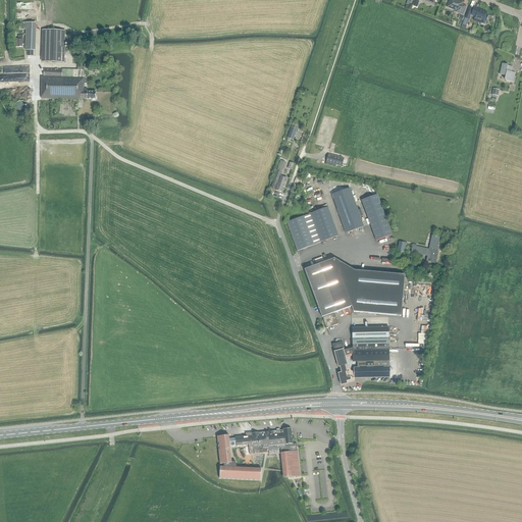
[(449,2),(447,7),(452,9),(452,8),(456,10),(456,11),(462,14),(465,6),(461,4),(462,3),(453,0),(450,0),(449,2)]
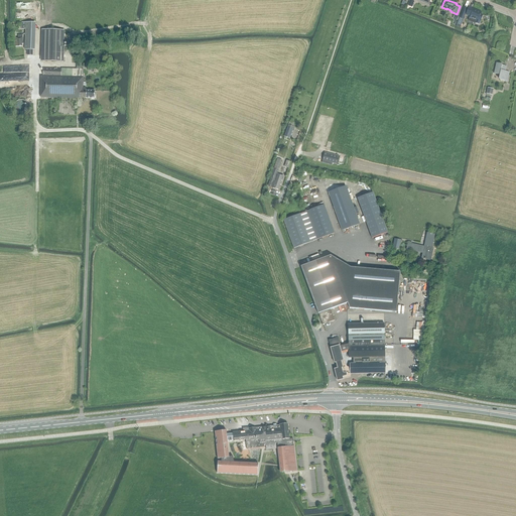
[(468,8),(464,6),(459,17),(464,19),(468,8)]
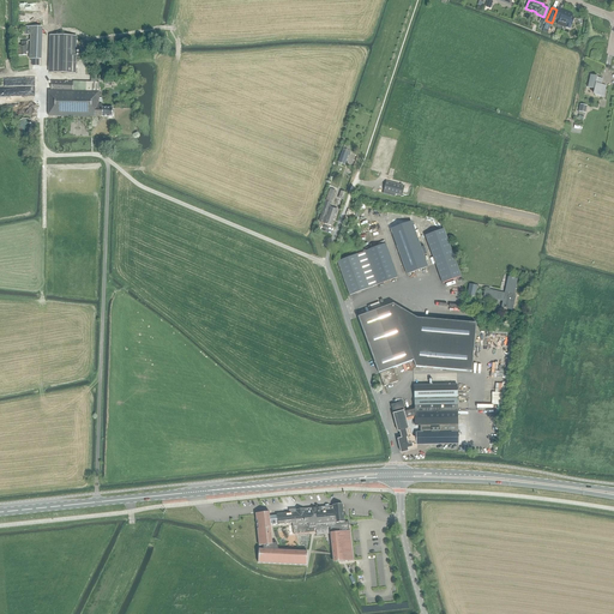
[(572,14),(557,10),(554,17),(559,19),(559,20),(566,24),(565,28),(570,29),(571,25),(573,18),(571,17),(572,14)]
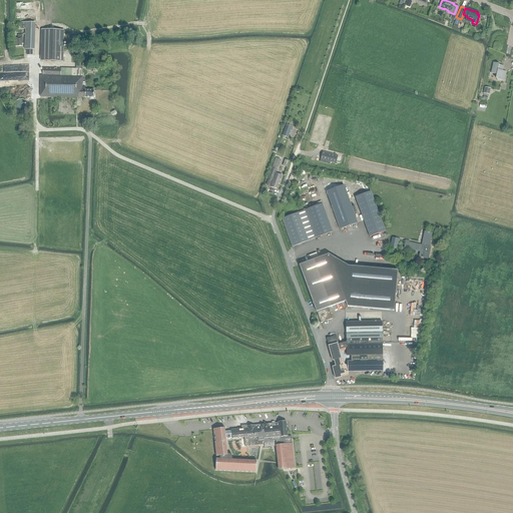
[(34,49),(36,49),(36,21),(22,21),(22,28),(26,28),(26,49),(27,49),(27,54),(34,54),(34,49)]
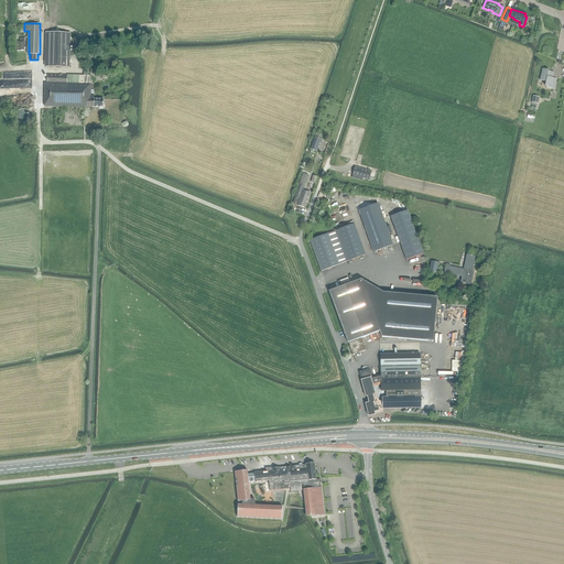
[(45,32),(44,66),(69,67),(71,33),(45,32)]
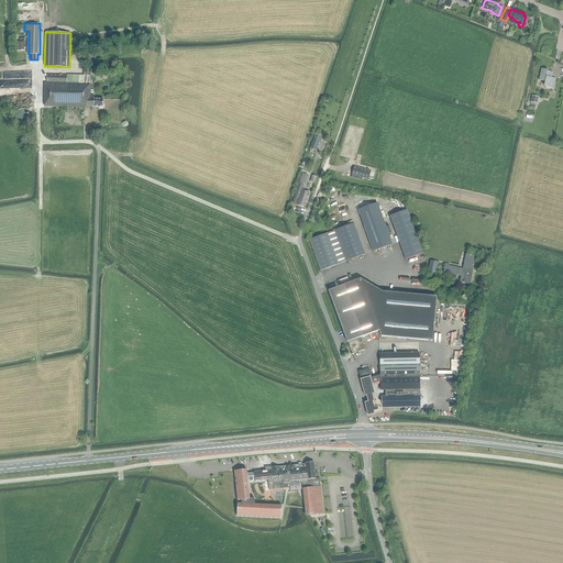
[(25,41),(24,41),(24,37),(19,39),(20,41),(17,41),(17,45),(15,45),(15,52),(24,51),(24,48),(25,48),(25,41)]
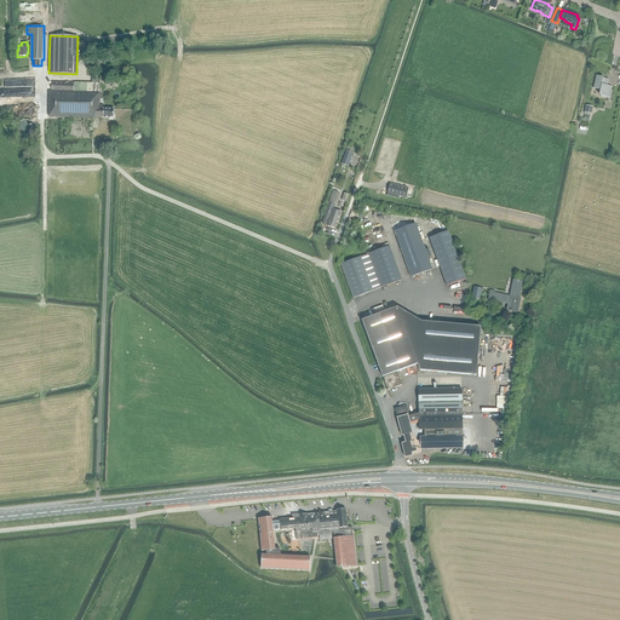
[(596,75),(593,89),(601,90),(600,96),(609,98),(612,86),(607,86),(608,80),(602,79),(603,78),(596,75)]
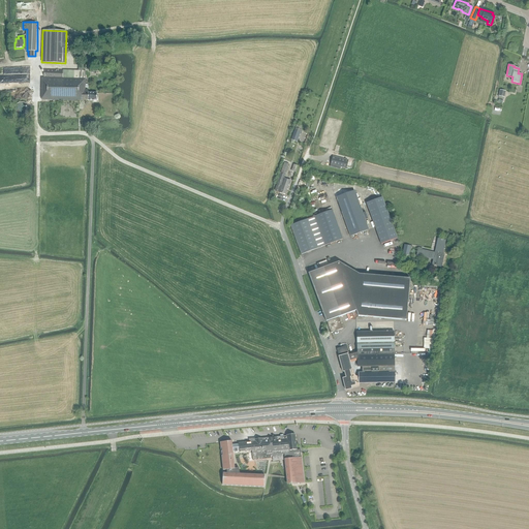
[(97,101),(97,94),(88,93),(88,91),(85,91),(86,71),(44,70),(44,79),(42,79),(41,100),(79,101),(79,100),(88,101),(97,101)]
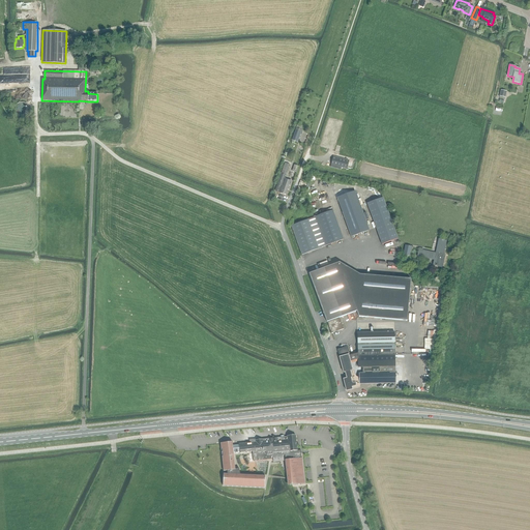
[(20,115),(23,116),(25,115),(28,113),(29,111),(29,108),(28,105),(26,102),(24,101),(21,101),(19,102),(17,105),(16,107),(15,110),(16,112),(18,114),(20,115)]
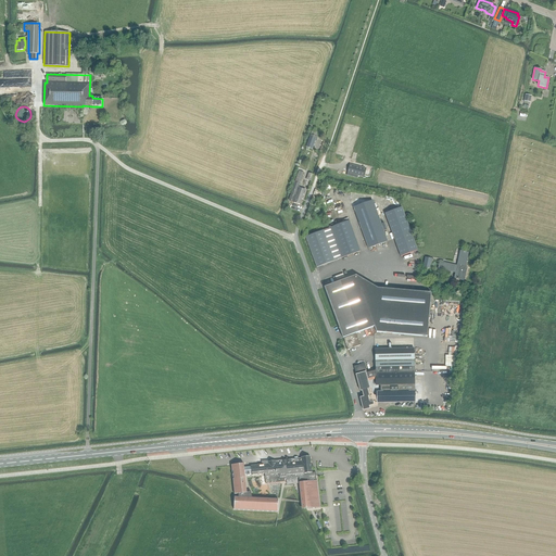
[(317,137),(311,135),(305,147),(313,150),(317,137)]
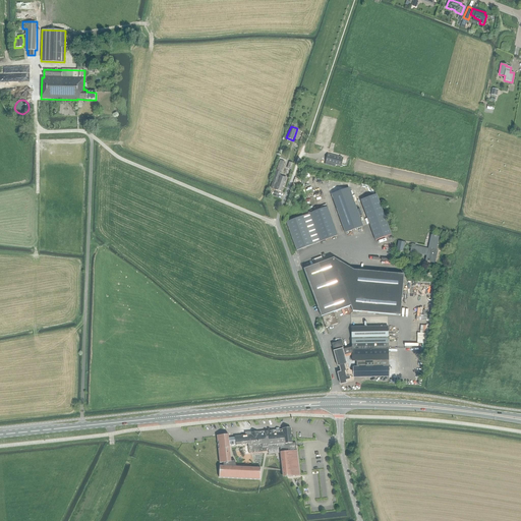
[(328,154),(325,162),(340,166),(342,158),(328,154)]
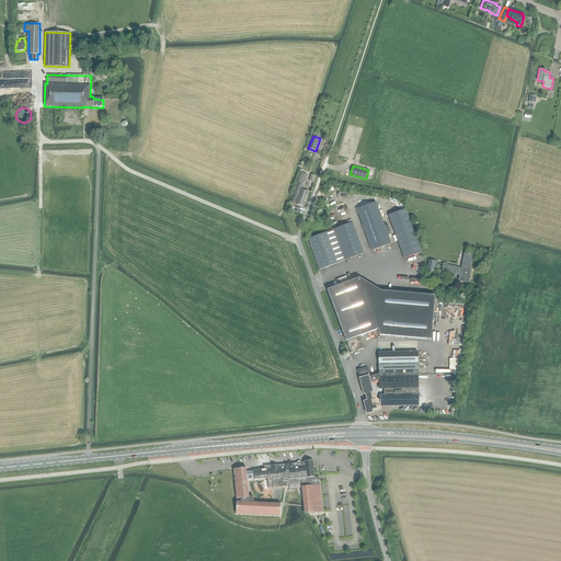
[(290,202),(297,204),(296,205),(302,207),(304,201),(306,202),(309,191),(301,189),(306,173),(301,172),(290,202)]
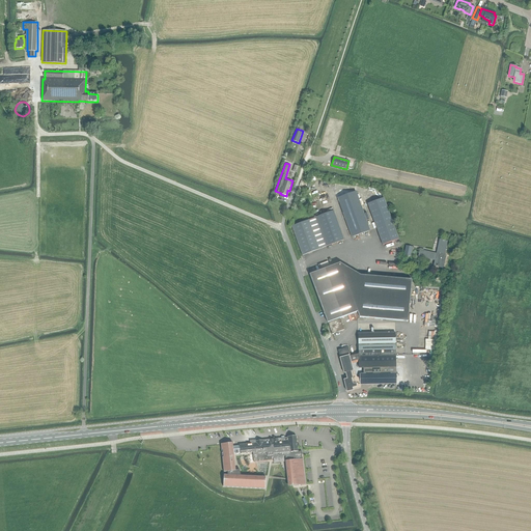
[(356,191),(337,198),(352,236),(369,230),(356,191)]
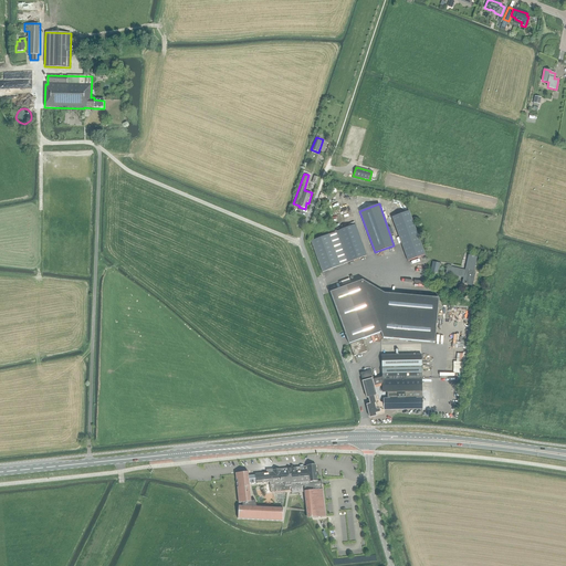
[(391,218),(407,261),(425,255),(409,211),(391,218)]
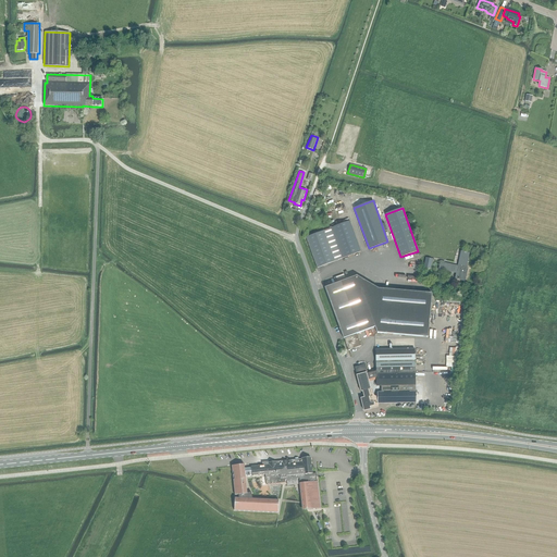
[(331,229),(327,230),(338,260),(342,259),(360,251),(349,221),(331,227),(331,229)]
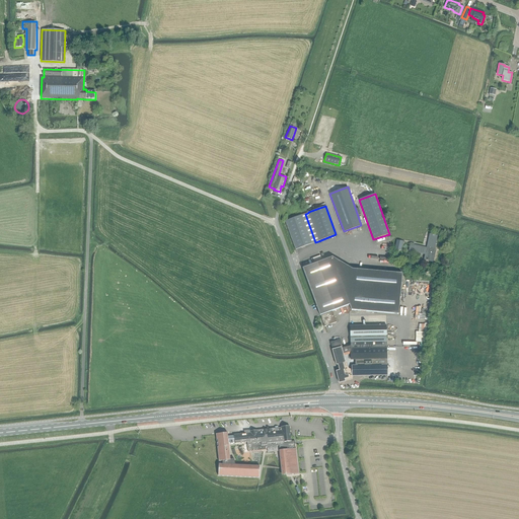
[(301,215),(285,221),(295,249),(312,243),(315,242),(305,214),(302,215),(301,215)]
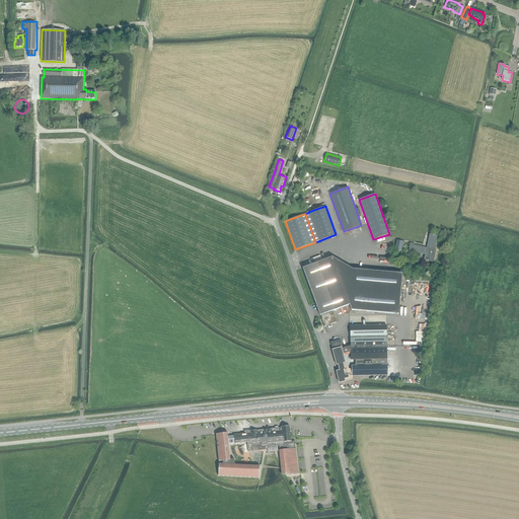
[(409,250),(413,251),(425,254),(424,260),(433,262),(434,254),(433,254),(437,236),(430,234),(427,248),(414,245),(414,244),(411,243),(409,250)]
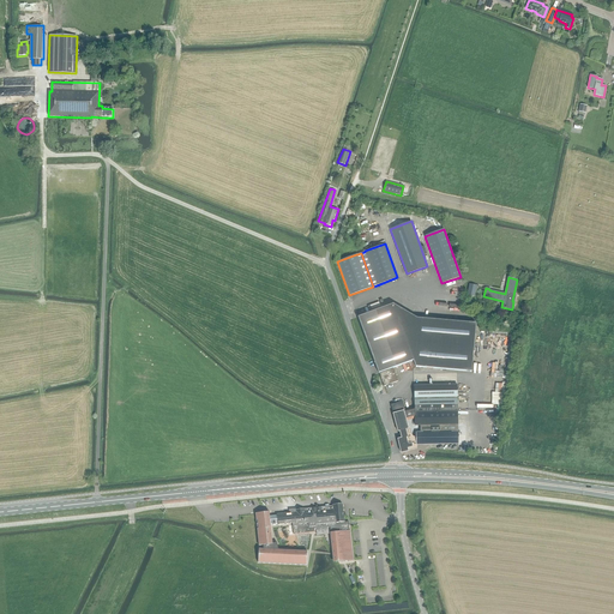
[(469,284),(467,295),(475,296),(476,286),(469,284)]
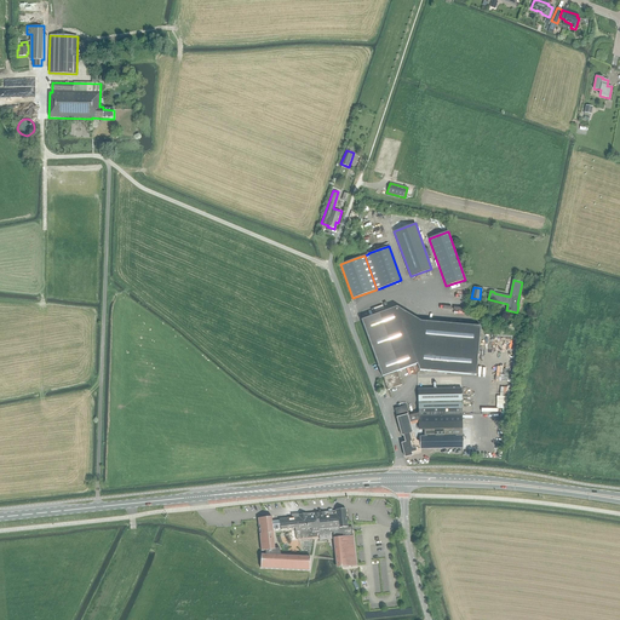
[(374,315),(390,309),(388,303),(372,309),(374,315)]
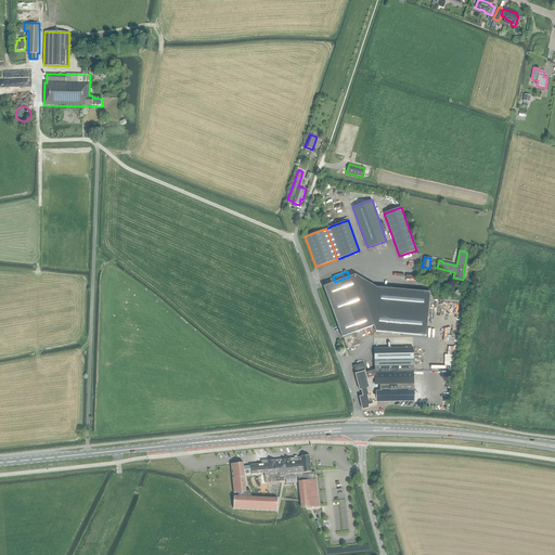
[(341,337),(343,337),(356,333),(374,326),(375,332),(426,336),(429,293),(376,288),(356,275),(323,286),(341,337)]
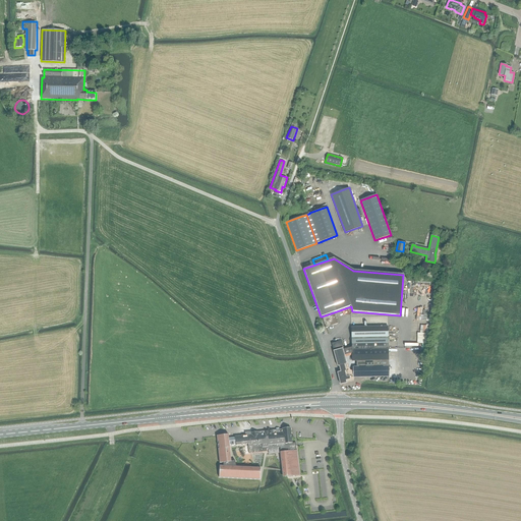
[(334,312),(322,317),(326,328),(338,323),(334,312)]
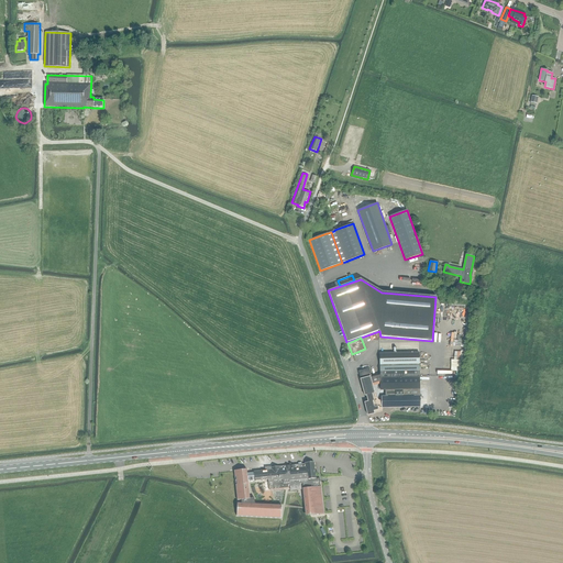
[(453,354),(452,371),(461,371),(462,350),(459,350),(459,354),(453,354)]
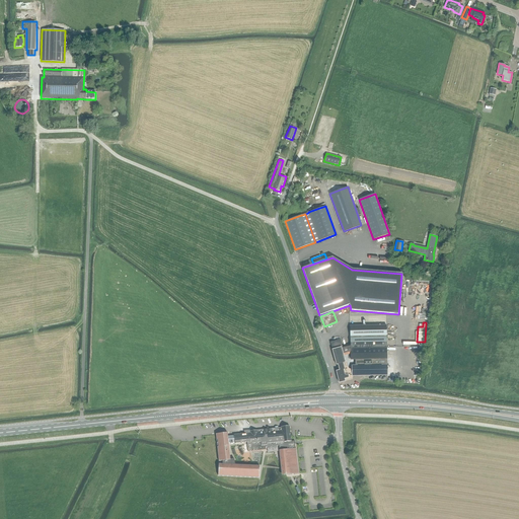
[(341,340),(330,342),(336,365),(338,364),(343,363),(345,363),(344,356),(350,354),(350,360),(355,360),(387,360),(386,325),(350,326),(350,345),(343,347),(341,340)]
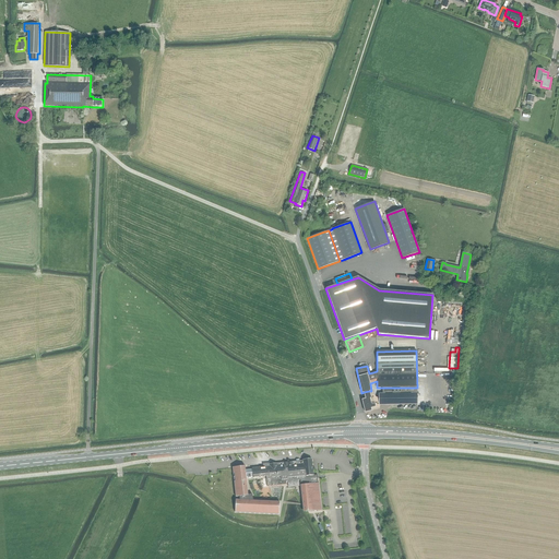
[(382,393),(379,393),(379,399),(379,405),(380,405),(417,404),(417,388),(382,388),(382,393)]
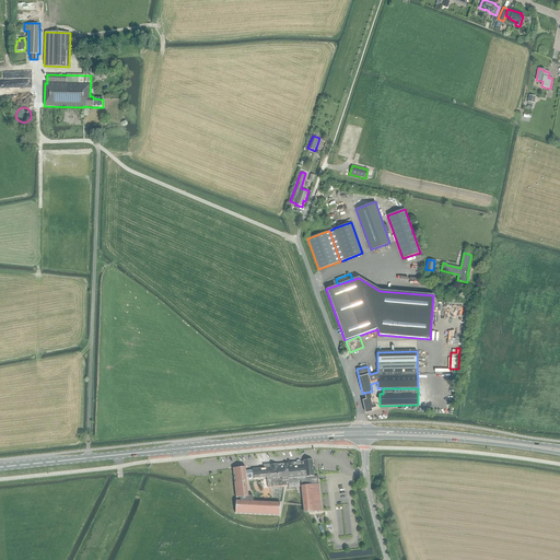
[(366,399),(362,400),(365,413),(372,411),(371,409),(375,408),(375,409),(381,409),(381,406),(380,406),(380,399),(374,398),(372,398),(370,392),(364,393),(366,399)]
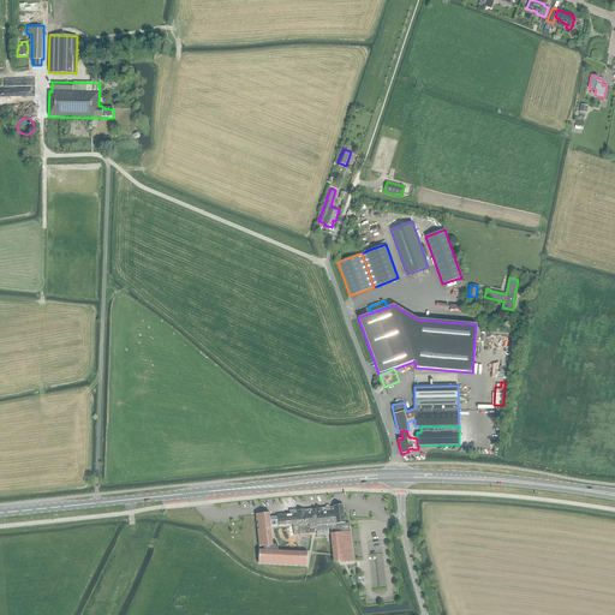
[(269,512),(256,513),(258,545),(263,545),(263,550),(260,549),(260,563),(306,566),(308,551),(279,550),(278,543),(273,543),(270,525),(273,525),(273,526),(276,525),(278,525),(278,526),(285,525),(298,524),(298,526),(293,526),(294,535),(299,535),(315,533),(315,530),(330,529),(334,563),(353,561),(351,531),(350,531),(348,523),(345,523),(342,505),(333,506),(333,507),(302,511),(302,509),(299,509),(299,511),(296,511),(297,513),(278,515),(278,517),(270,518),(269,512)]
